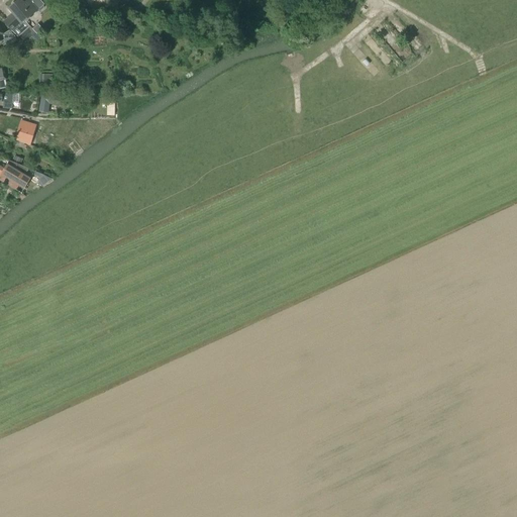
[(4,21),(12,30),(19,36),(27,29),(21,23),(38,9),(41,10),(44,8),(43,5),(44,4),(40,0),(27,0),(25,2),(23,0),(18,0),(9,8),(14,13),(4,21)]
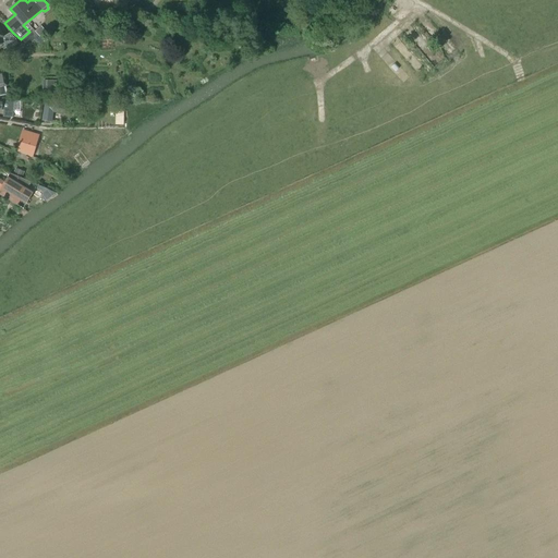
[(0,49),(4,46),(5,48),(17,40),(11,34),(4,37),(0,31),(0,49)]
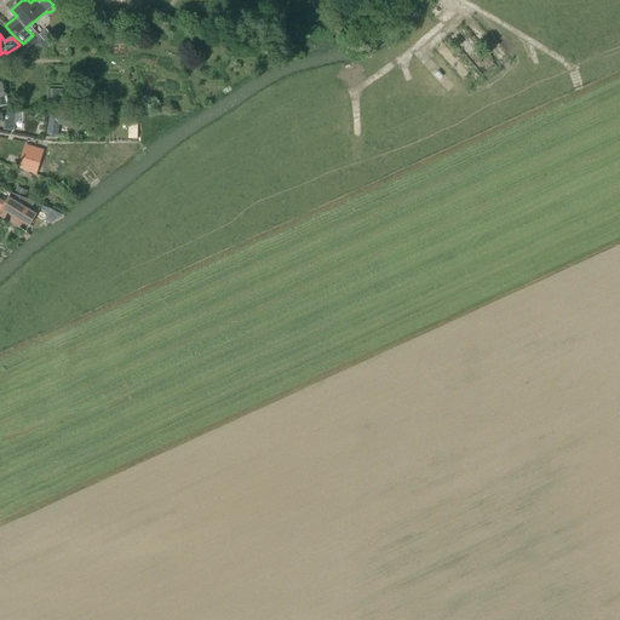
[(47,104),(52,105),(63,105),(63,90),(52,90),(47,90),(47,104)]
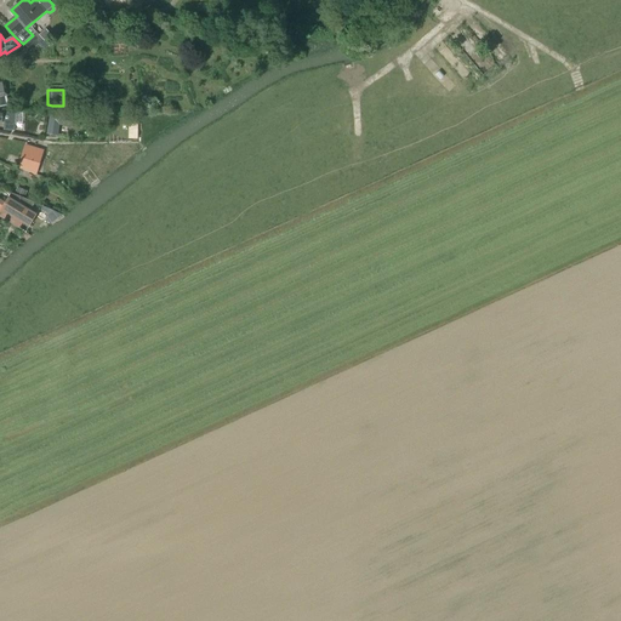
[(0,121),(5,123),(4,130),(15,131),(16,114),(4,113),(4,112),(0,112),(0,121)]
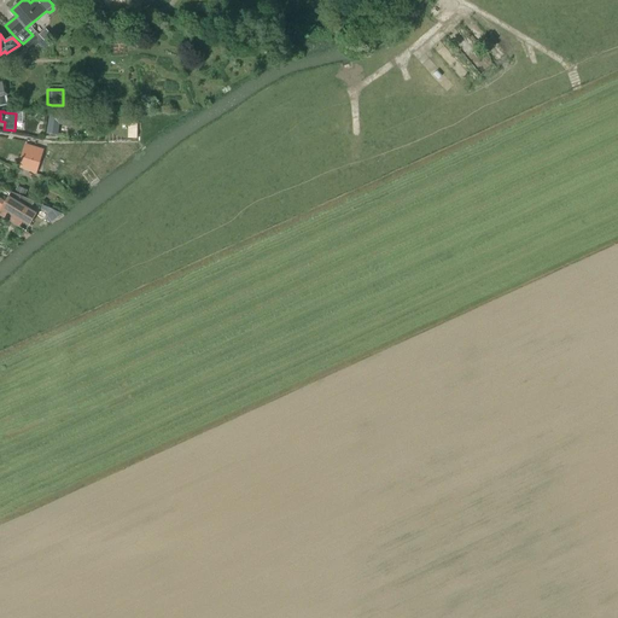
[(50,123),(47,133),(58,134),(59,124),(71,126),(73,116),(51,114),(50,123)]
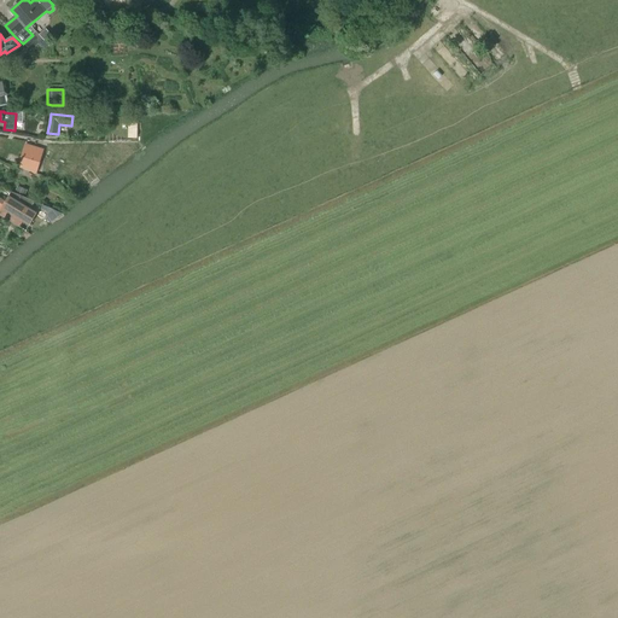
[(44,151),(25,145),(17,167),(36,174),(44,151)]
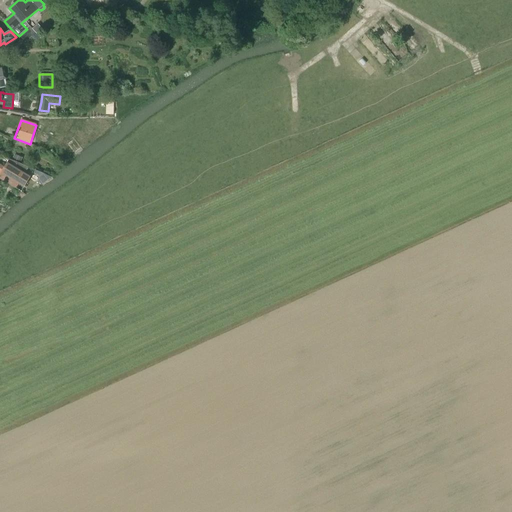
[(13,160),(20,163),(22,157),(15,154),(15,155),(13,160)]
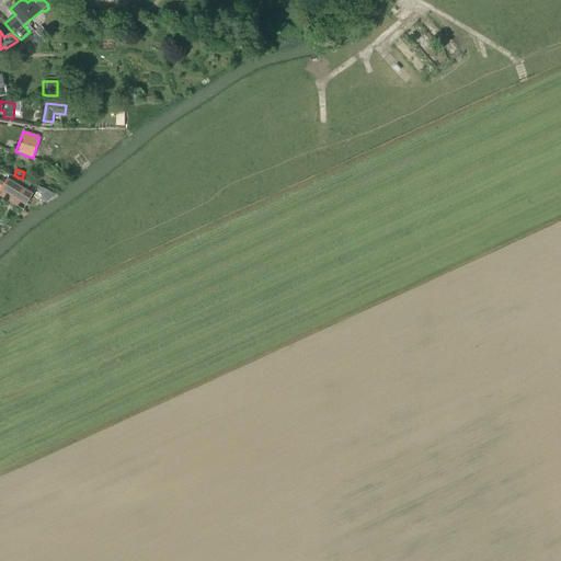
[(33,194),(27,191),(32,183),(11,174),(3,186),(0,183),(0,195),(18,206),(21,201),(26,204),(33,194)]
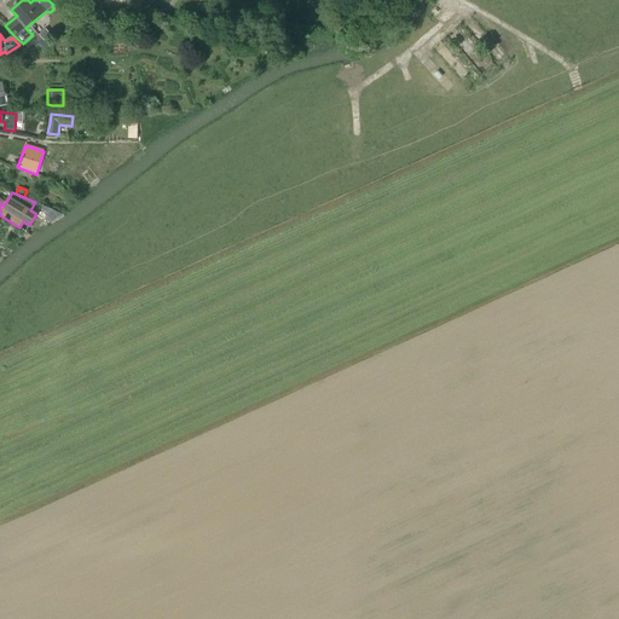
All buildings are outlined.
